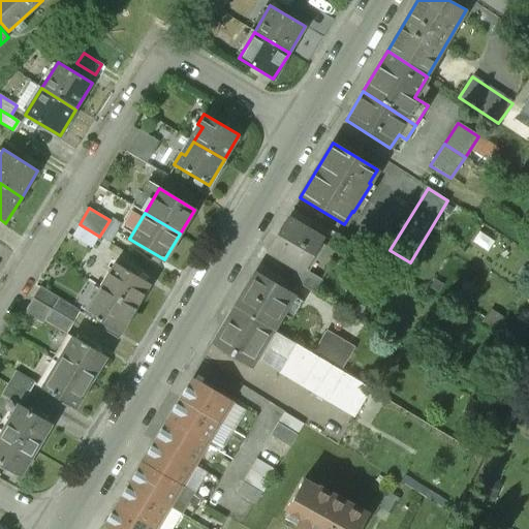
[(320,241),(286,220),(267,251),(297,270),(302,272),(303,271),(320,241)]
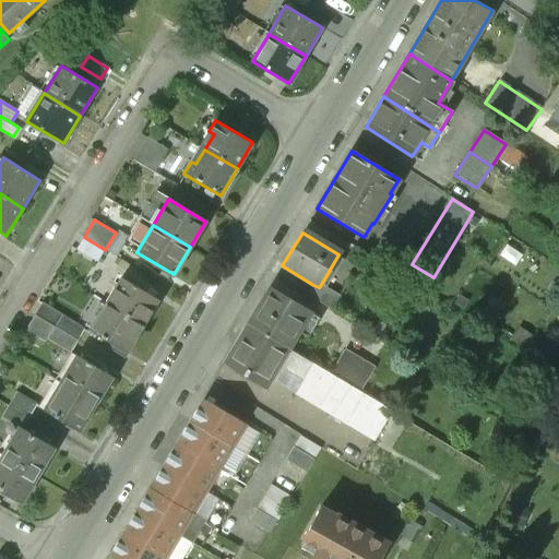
[(104,249),(84,237),(78,247),(97,260),(104,249)]
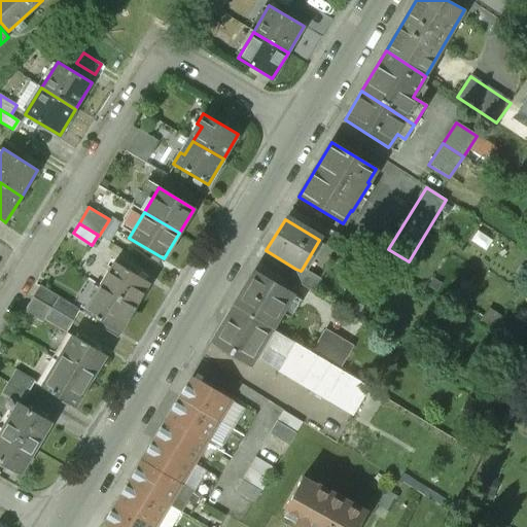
[(150,283),(114,261),(100,286),(135,308),(150,283)]
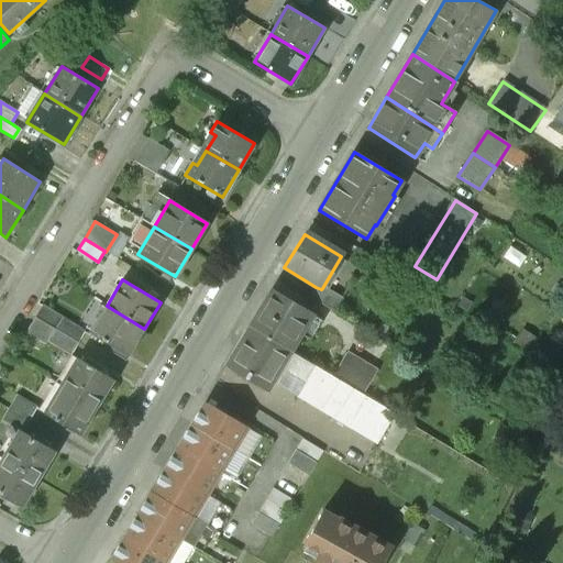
[(340,298),(322,288),(321,289),(316,287),(310,297),(332,310),(340,298)]
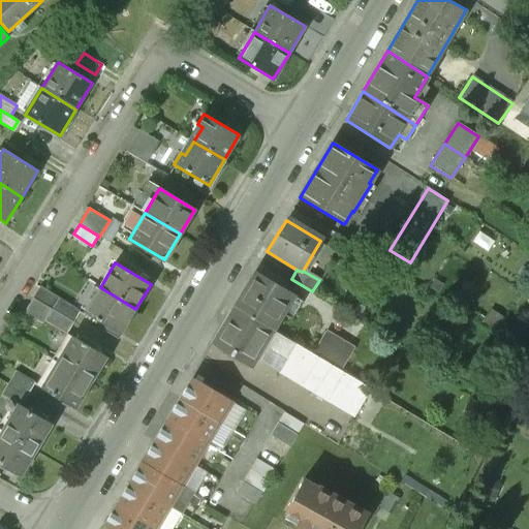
[(287,292),(254,273),(234,307),(273,331),(281,315),(276,313),(287,292)]
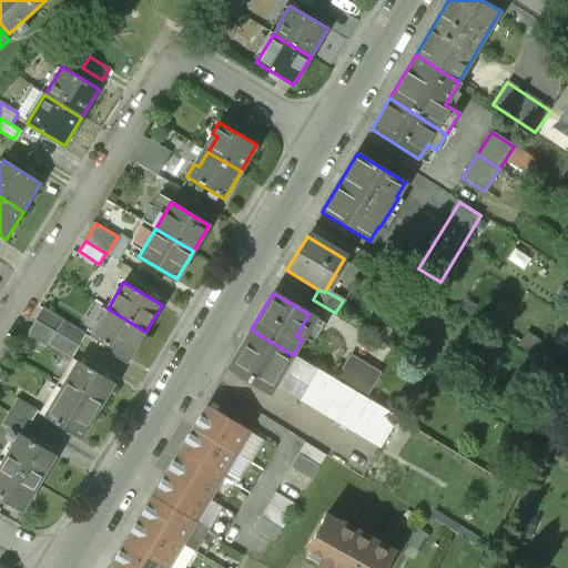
[(87,334),(43,306),(36,320),(54,331),(79,345),(87,334)]
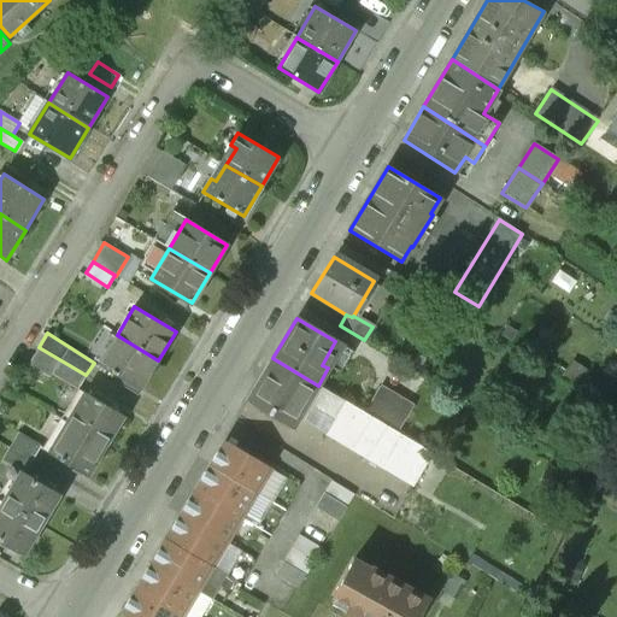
[(117,335),(100,364),(141,389),(158,360),(117,335)]
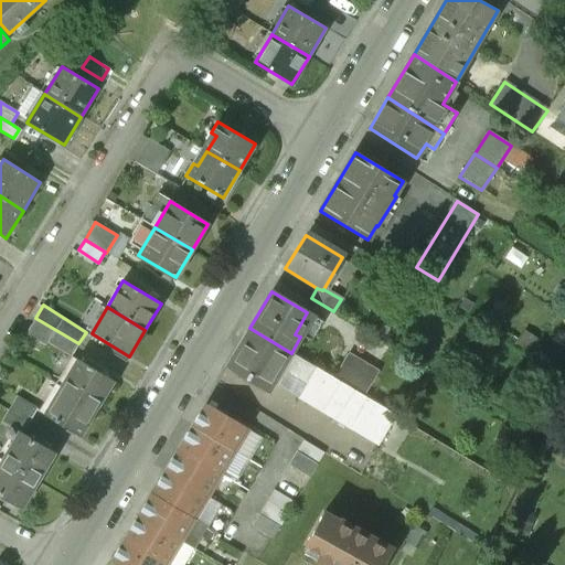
[(291,353),(249,328),(226,368),(267,393),(291,353)]
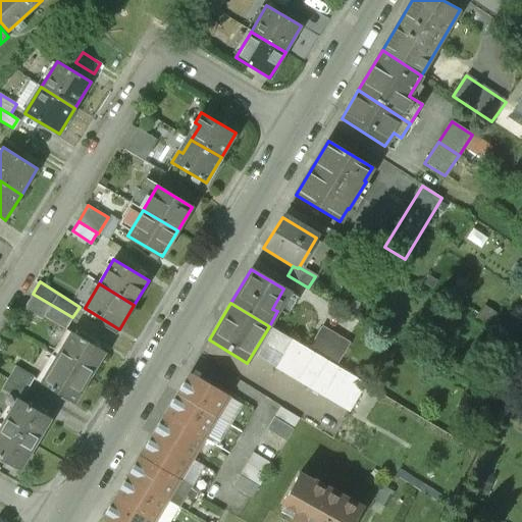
[(72,317),(50,304),(44,315),(65,328),(72,317)]
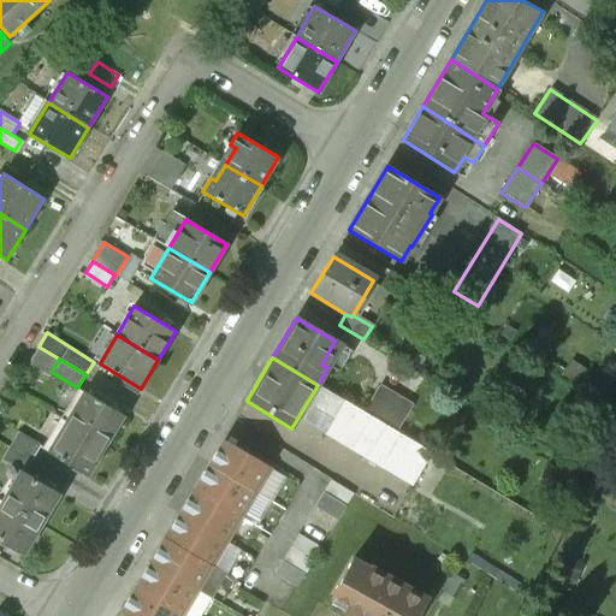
[(409,407),(378,388),(363,412),(395,431),(409,407)]
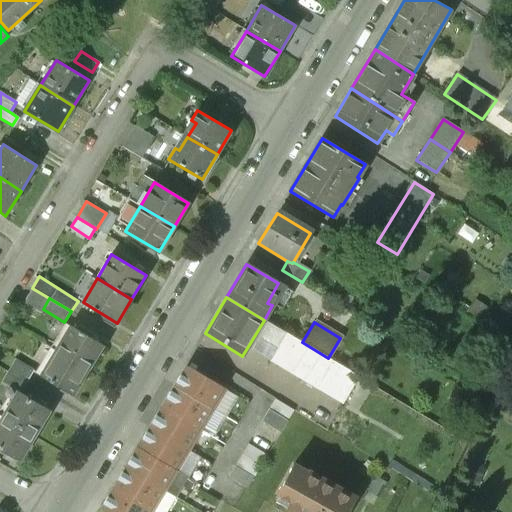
[(103,345),(70,325),(54,350),(88,371),(103,345)]
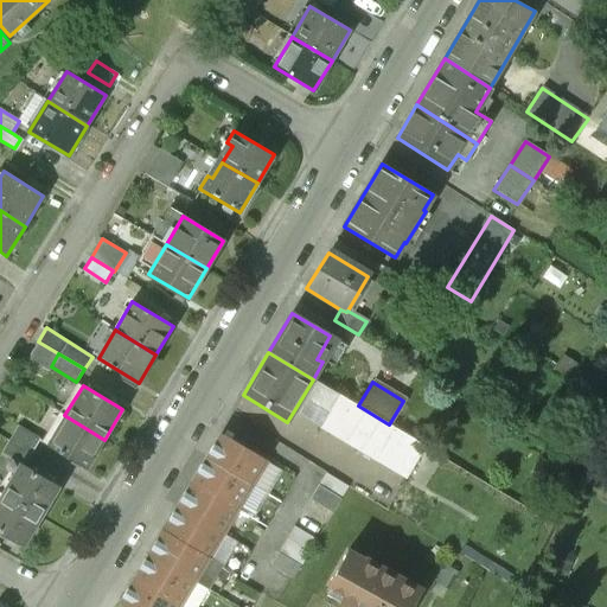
[(358,406),(337,394),(319,427),(406,478),(425,446),(389,425),(358,406)]
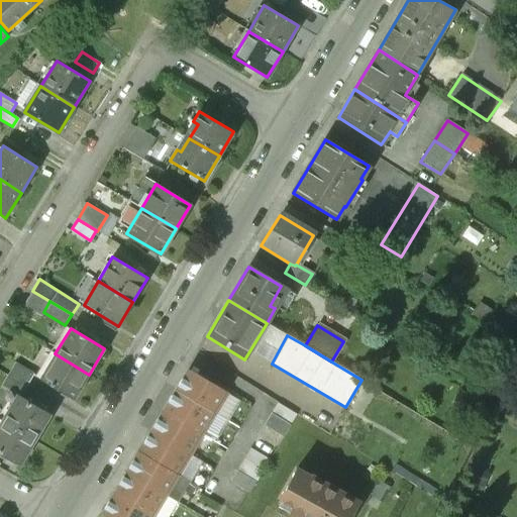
[(89,375),(55,353),(40,379),(74,399),(89,375)]
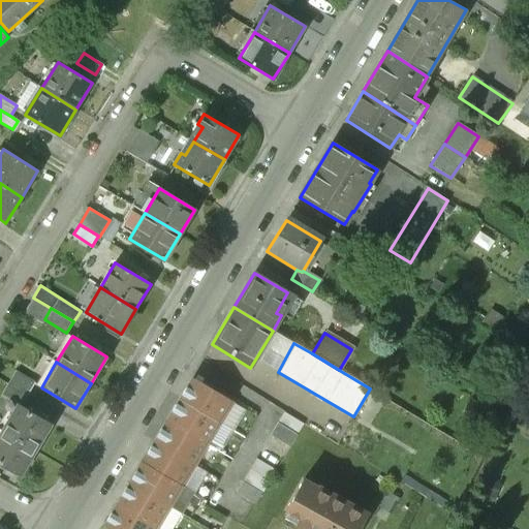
[(35,382),(16,371),(8,383),(28,395),(35,382)]
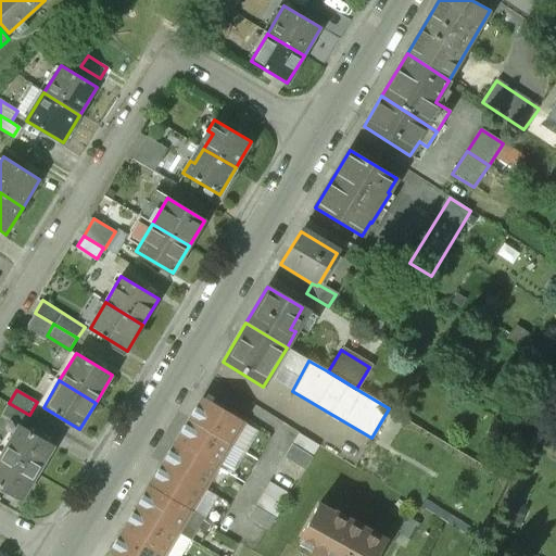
[(203,400),(198,408),(196,407),(180,433),(182,434),(172,453),(168,452),(154,477),(156,478),(146,496),(142,495),(127,520),(130,522),(119,540),(117,539),(109,552),(116,555),(165,555),(244,424),(203,400)]
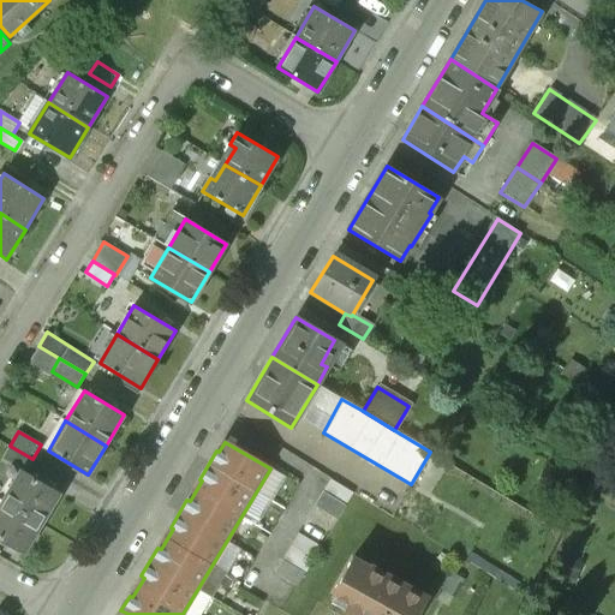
[(33,459),(10,446),(3,458),(21,471),(22,470),(25,471),(33,459)]
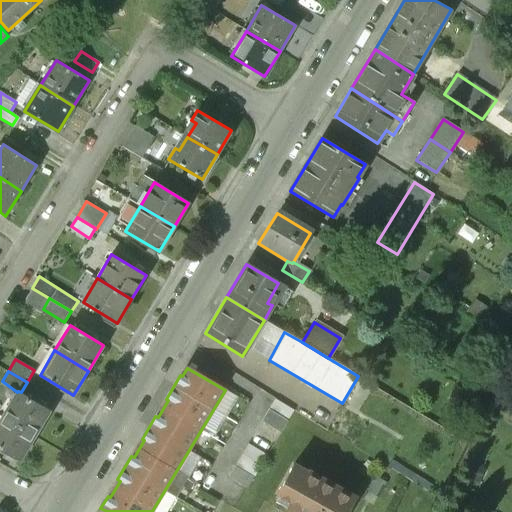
[(21,392),(18,391),(17,392),(2,417),(35,436),(50,410),(21,392)]
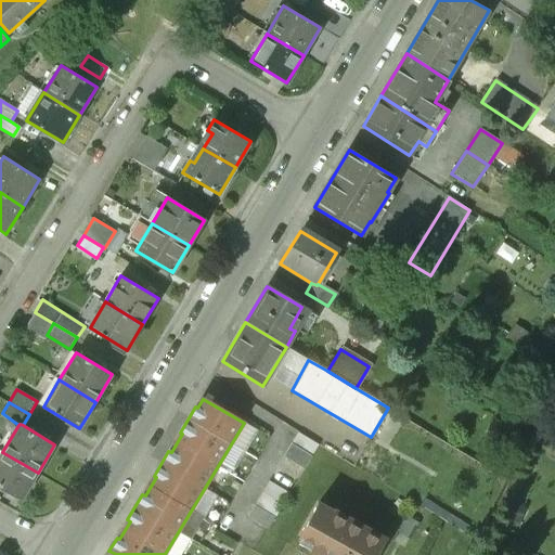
[(319,444),(298,431),(291,444),(311,456),(319,444)]
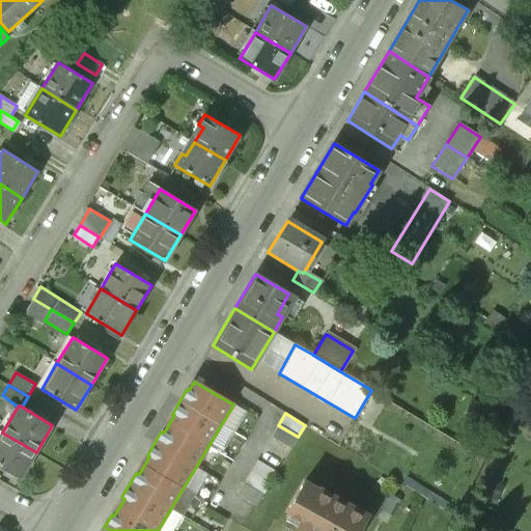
[(298,437),(278,425),(271,437),(290,449),(298,437)]
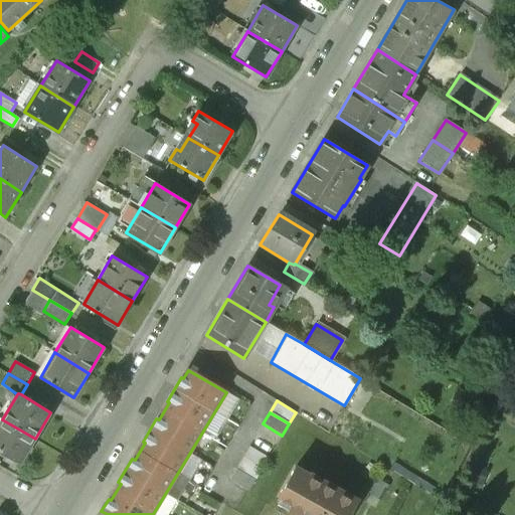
[(35,439),(2,419),(0,422),(0,453),(19,465),(35,439)]
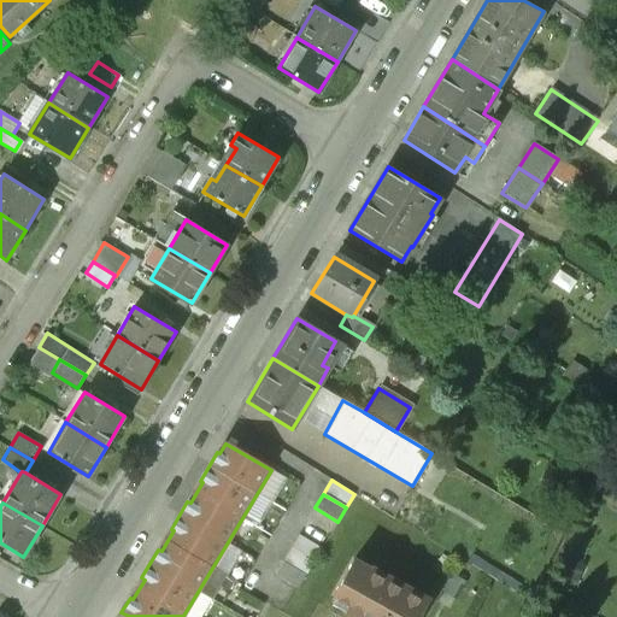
[(321,550),(297,535),(281,562),(303,575),(305,576),(321,550)]
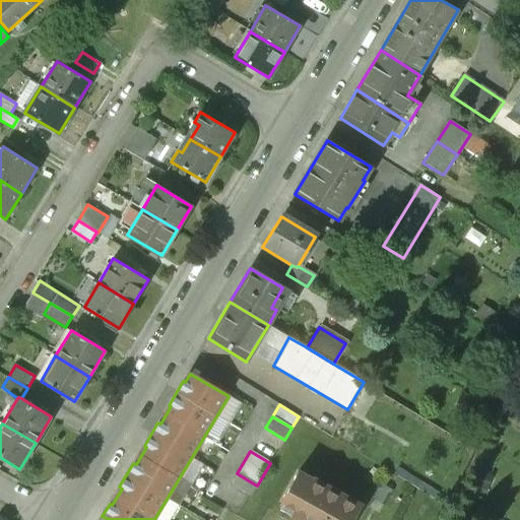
[(311,480),(297,472),(281,502),(295,509),(289,517),(295,519),(352,519),(361,507),(312,478),(311,480)]
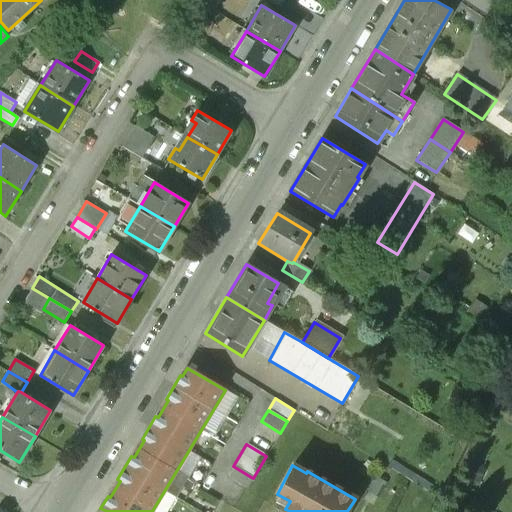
[(251,477),(233,466),(226,477),(244,488),(251,477)]
